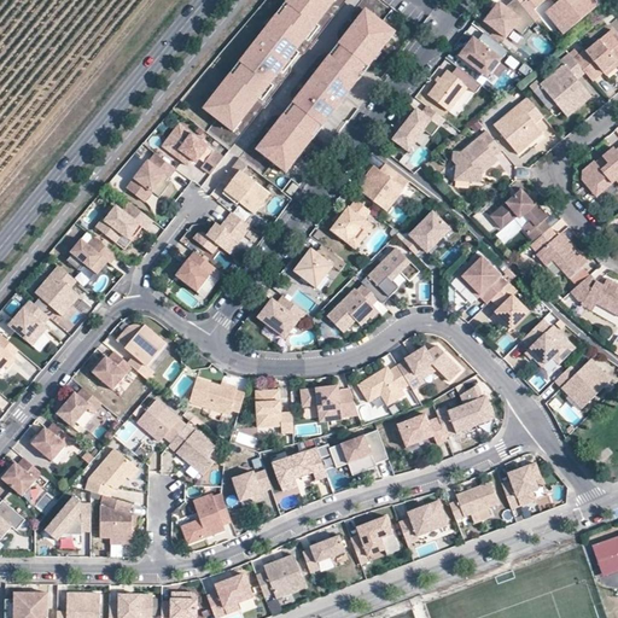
[(287,0),(204,110),(233,130),(332,0),(287,0)]
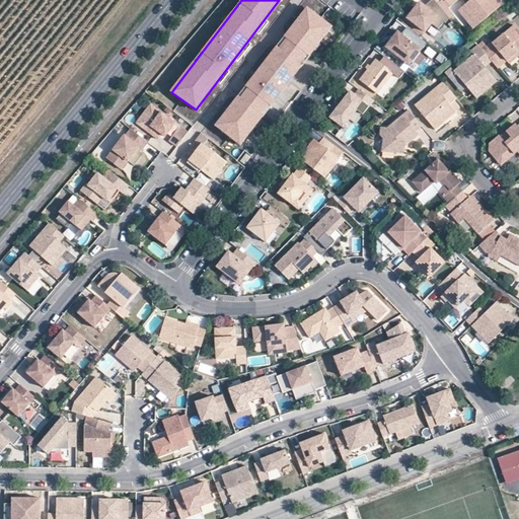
[(436,0),(429,0),(425,4),(419,0),(408,16),(425,29),(431,21),(439,27),(444,19),(446,21),(449,16),(436,0)]
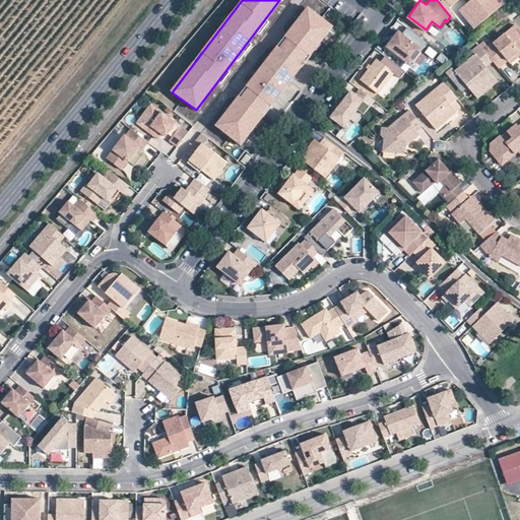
[(467,0),(468,1),(461,6),(476,25),(503,3),(500,0),(467,0)]
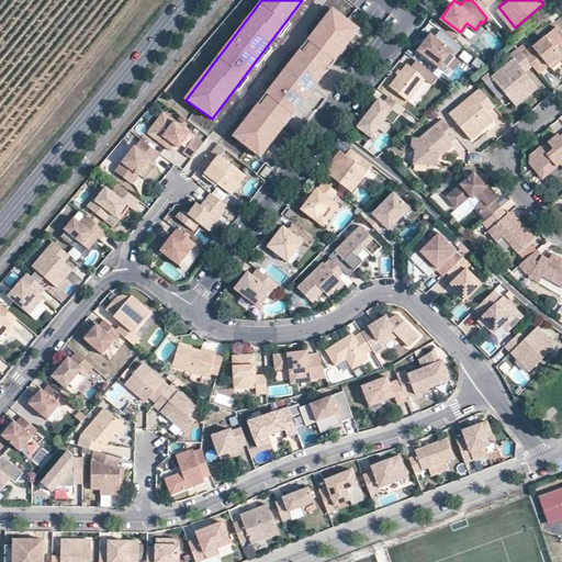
[(307,40),(300,51),(266,94),(258,105),(234,136),(260,156),(283,125),(292,114),(325,70),(334,59),(357,29),(332,9),(307,40)]
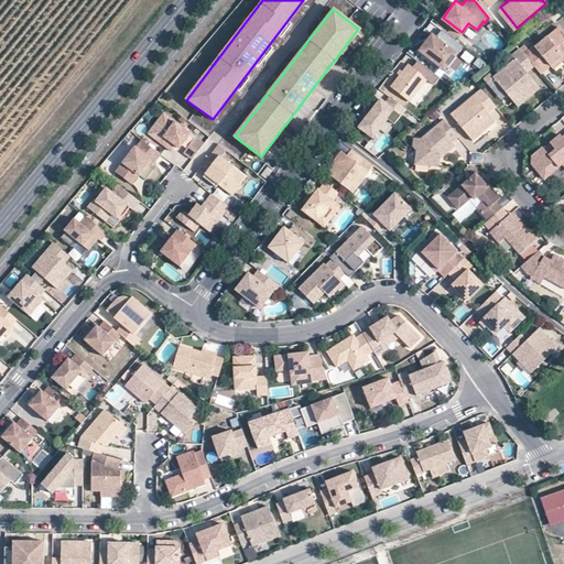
[(551,65),(563,54),(563,32),(559,26),(535,46),(534,45),(529,50),(524,54),(532,63),(534,66),(541,74),(551,65)]
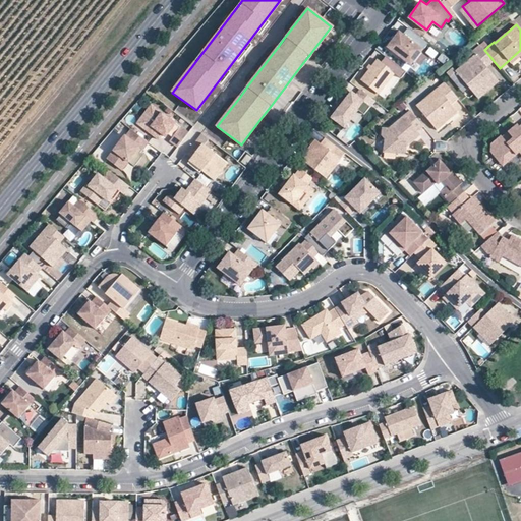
[(428,41),(408,25),(404,32),(400,29),(387,45),(399,54),(403,50),(412,57),(420,46),(423,48),(428,41)]
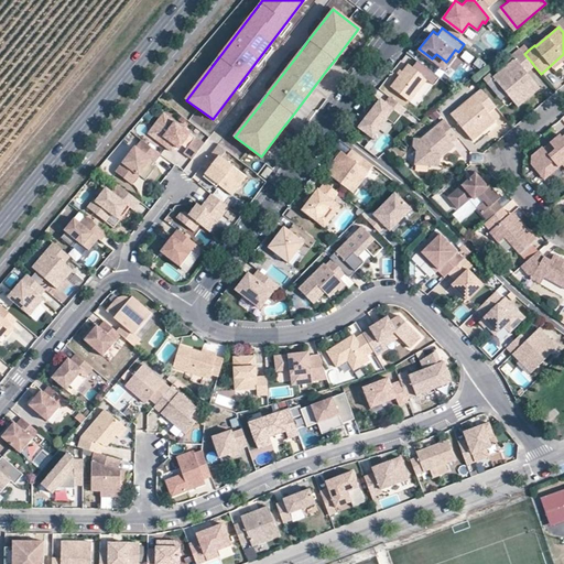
[(532,63),(524,54),(520,49),(509,57),(512,62),(494,77),(518,106),(540,87),(527,72),(524,69),(532,63)]
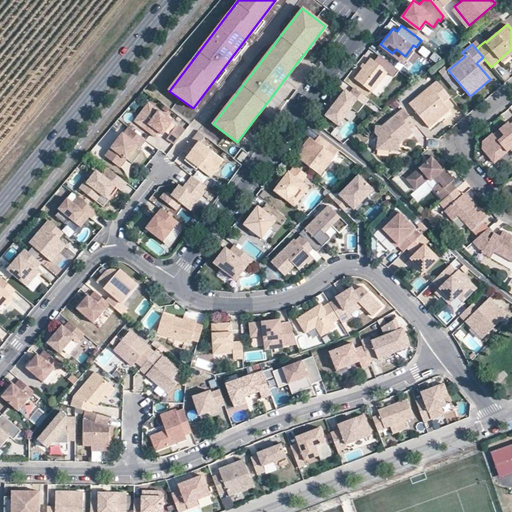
[(407,58),(416,47),(413,45),(405,56),(407,58)]
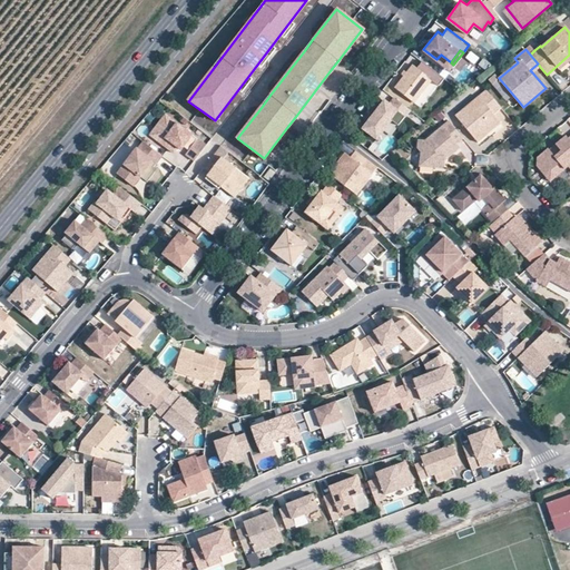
[(450,69),(453,65),(451,62),(441,55),(436,59),(450,69)]
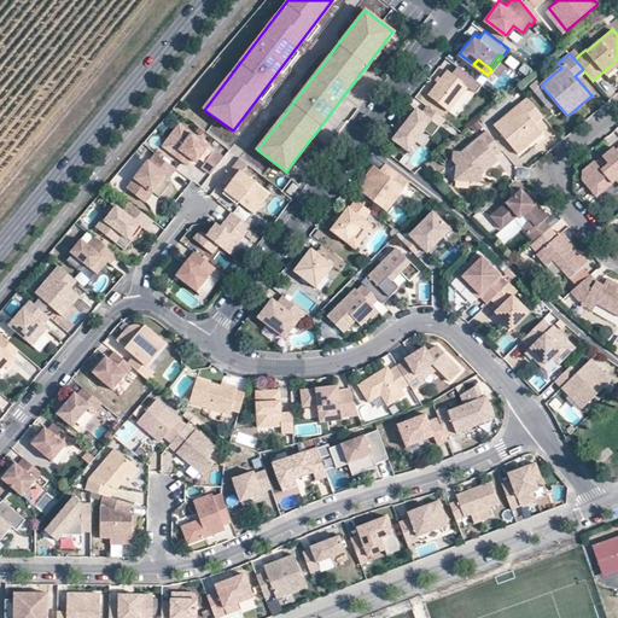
[(617,64),(617,59),(604,71),(606,75),(617,64)]
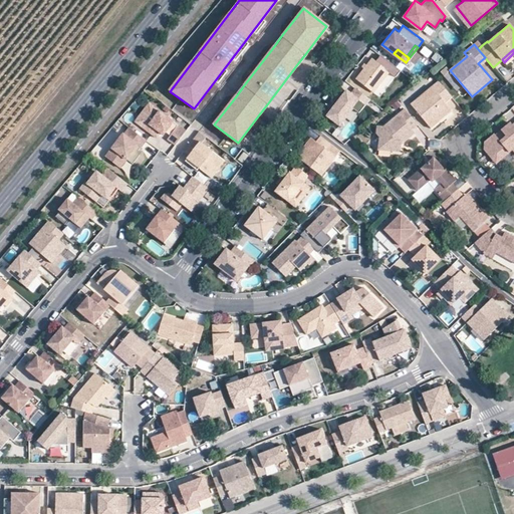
[(394,73),(399,67),(387,58),(382,64),(372,56),(364,66),(356,77),(373,90),(390,70),(394,73)]
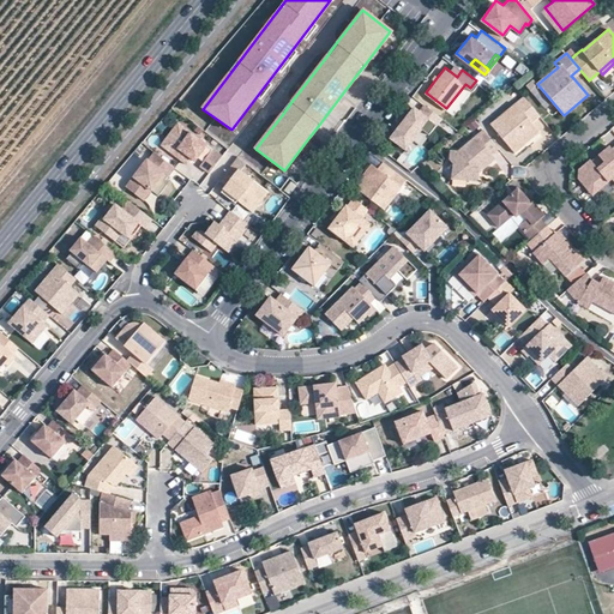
[(603,92),(609,86),(597,74),(591,80),(603,92)]
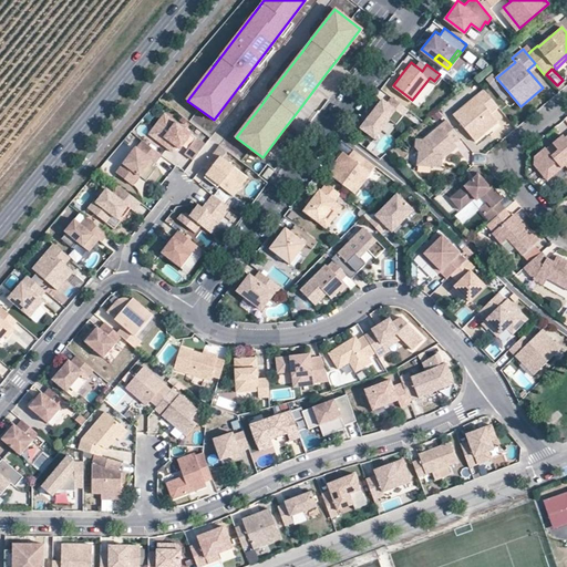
[(486,117),(492,113),(498,106),(484,89),(454,115),(475,141),(483,135),(478,130),(488,121),(486,117)]
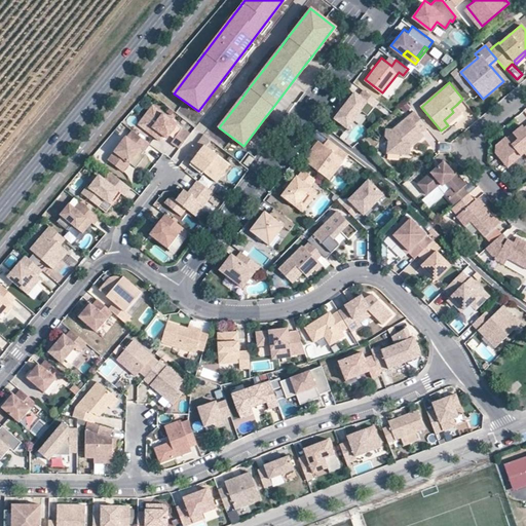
[(368,114),(378,100),(364,88),(359,95),(354,91),(335,117),(347,126),(361,109),(368,114)]
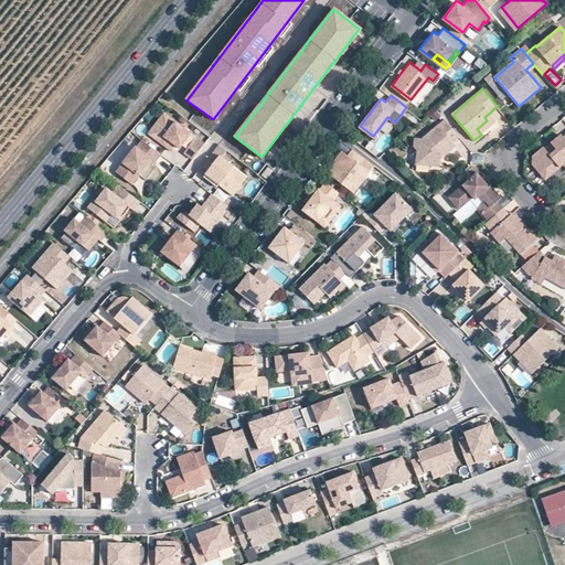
[(497,121),(490,113),(484,117),(487,120),(477,129),(481,135),(497,121)]
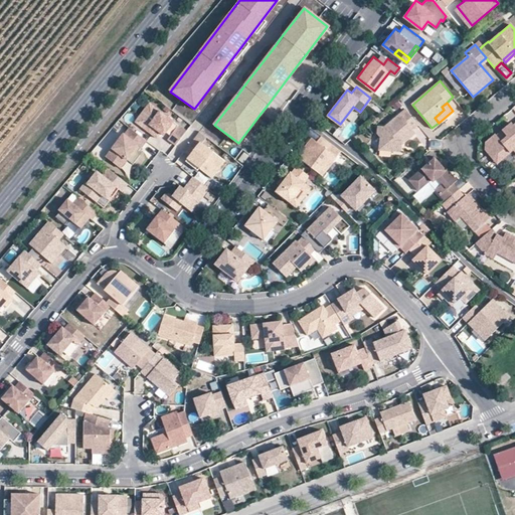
[(174,123),(150,104),(140,117),(150,125),(146,130),(157,139),(161,134),(163,131),(166,133),(174,123)]
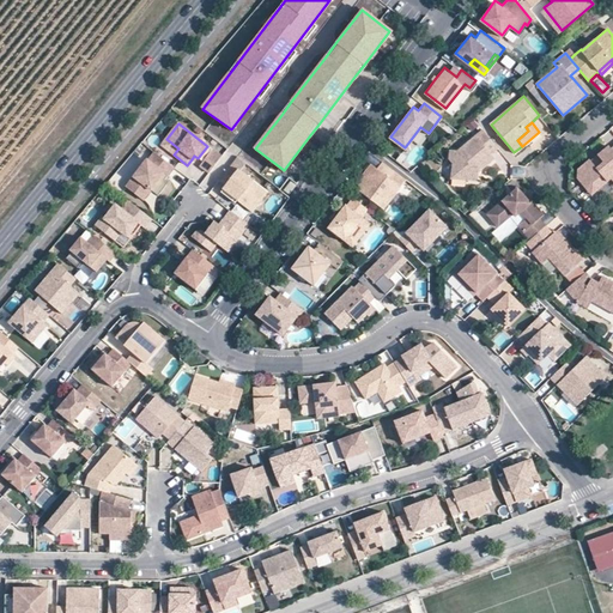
[(463,176),(467,180),(478,181),(479,168),(483,168),(495,158),(491,153),(498,147),(483,129),(475,135),(457,150),(450,150),(449,158),(453,163),(451,175),(463,176)]
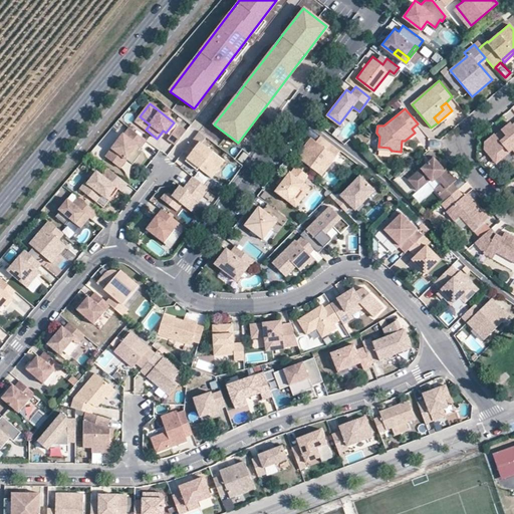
[(497,137),(496,135),(494,134),(485,142),(484,149),(492,158),(505,147),(509,153),(513,150),(513,122),(513,124),(511,122),(502,130),(504,132),(497,137)]
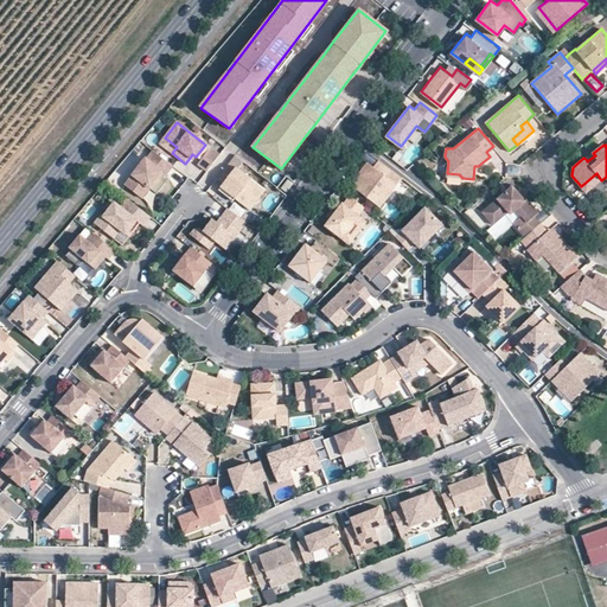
[(208,172),(221,155),(211,148),(198,165),(208,172)]
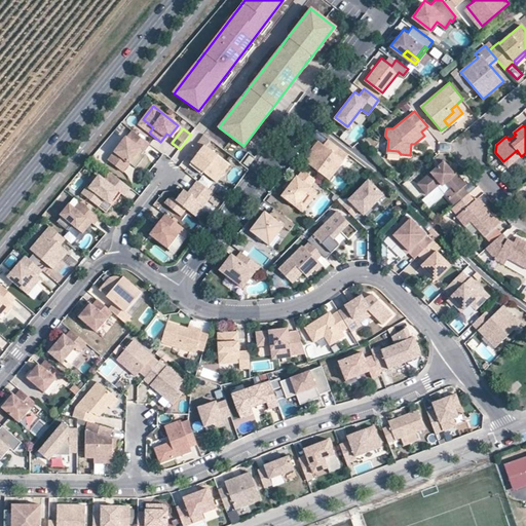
[(150,145),(150,144),(133,132),(127,139),(126,138),(108,160),(123,173),(129,163),(136,168),(143,159),(143,154),(145,151),(146,151),(150,145)]
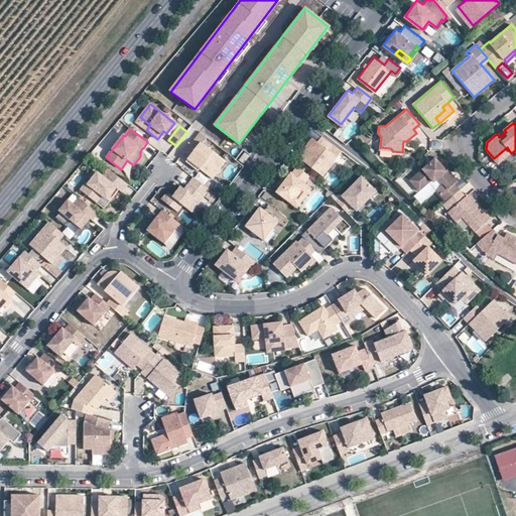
[(196,138),(203,144),(208,138),(200,132),(196,138)]
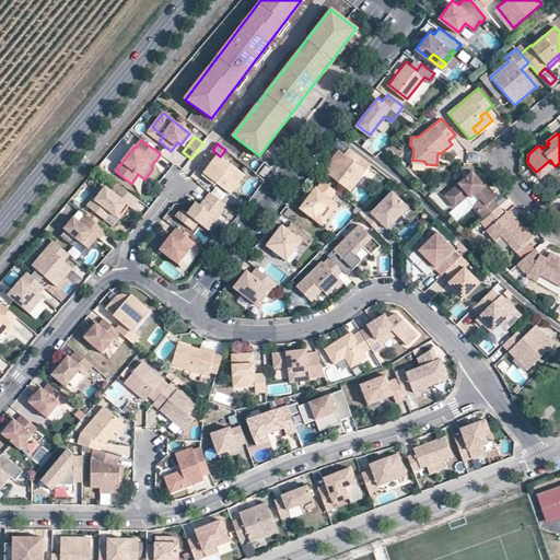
[(351,191),(372,164),(350,148),(345,154),(339,150),(324,171),(351,191)]
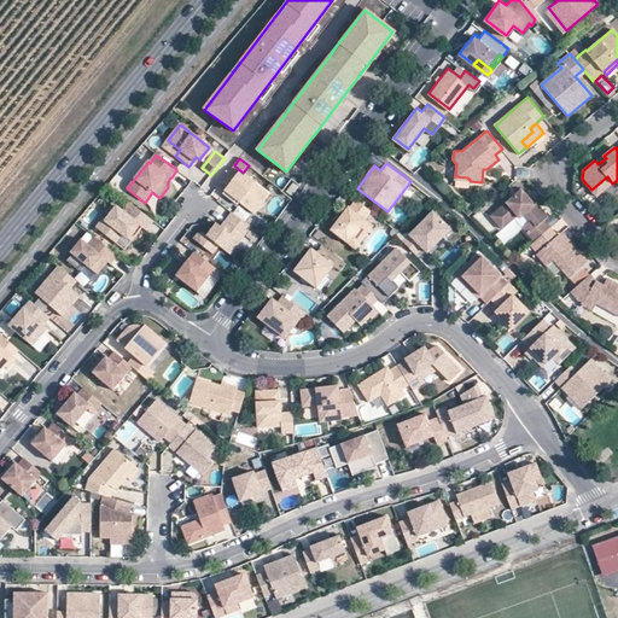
[(243,173),(234,165),(221,182),(228,188),(226,191),(240,203),(255,214),(270,193),(243,173)]
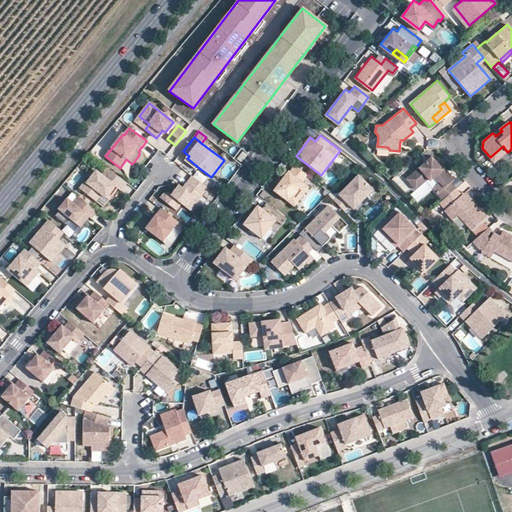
[(494,162),(507,152),(503,146),(490,157),(494,162)]
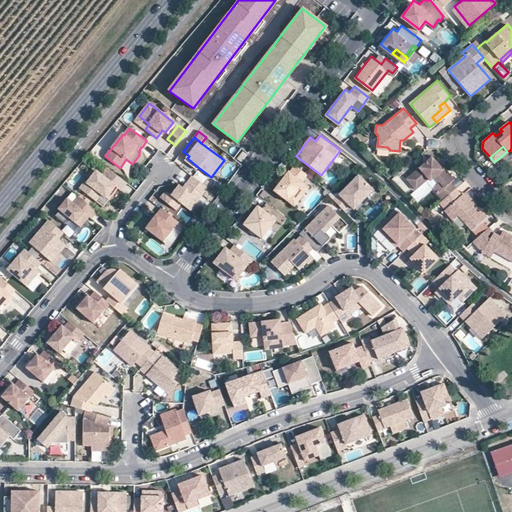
[(445,187),(437,193),(443,200),(456,188),(451,182),(454,179),(444,168),(443,169),(432,157),(407,179),(416,189),(429,178),(431,180),(435,176),(440,182),(445,187)]
